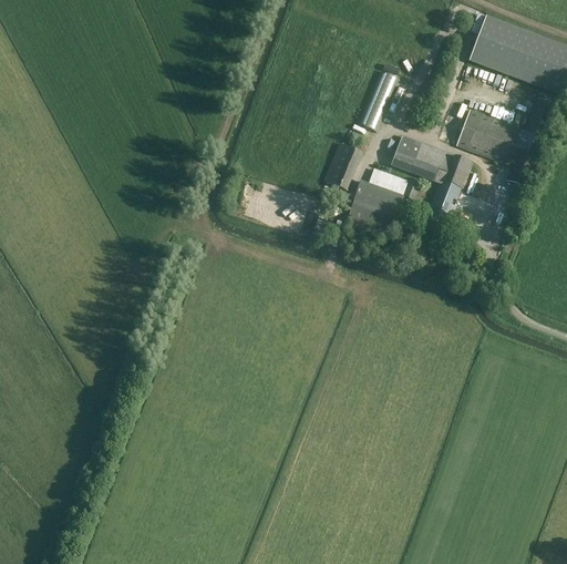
[(566,75),(566,45),(485,14),(468,60),(560,94),(566,75)]
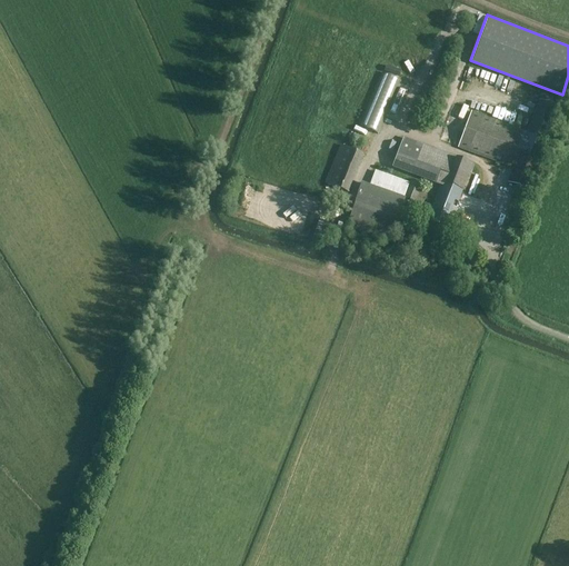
[(529,187),(559,105),(538,97),(527,129),(471,108),(458,146),(512,166),(508,179),(529,187)]
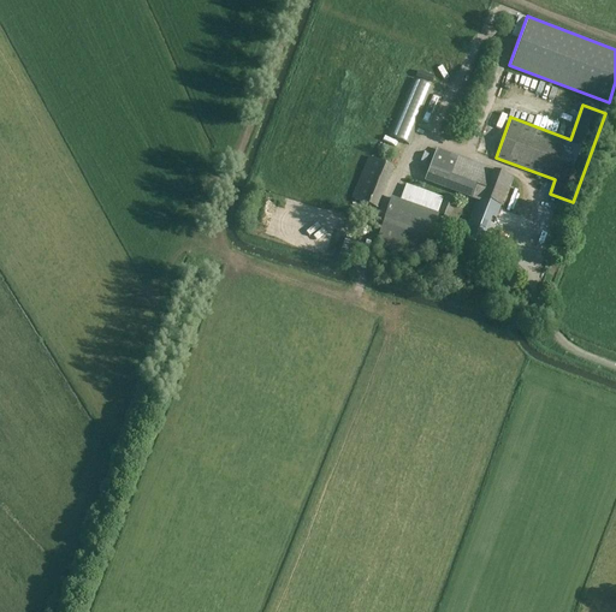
[(513,176),(457,154),(436,147),(425,178),(446,185),(477,197),(460,242),(478,249),(487,253),(492,238),(486,236),(489,231),(490,231),(493,221),(487,219),(490,213),(496,215),(502,198),(504,200),(513,176)]
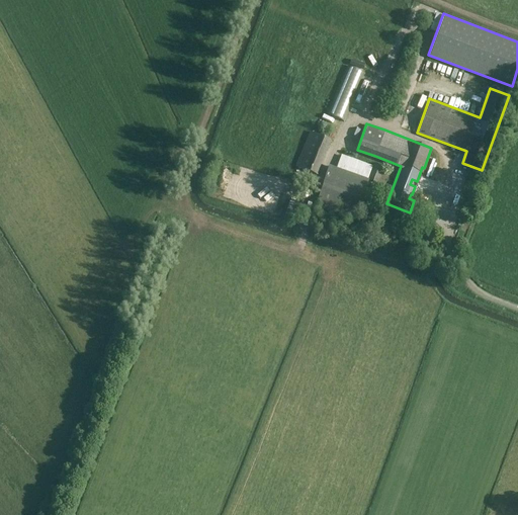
[(311,129),(296,164),(317,172),(331,137),(311,129)]
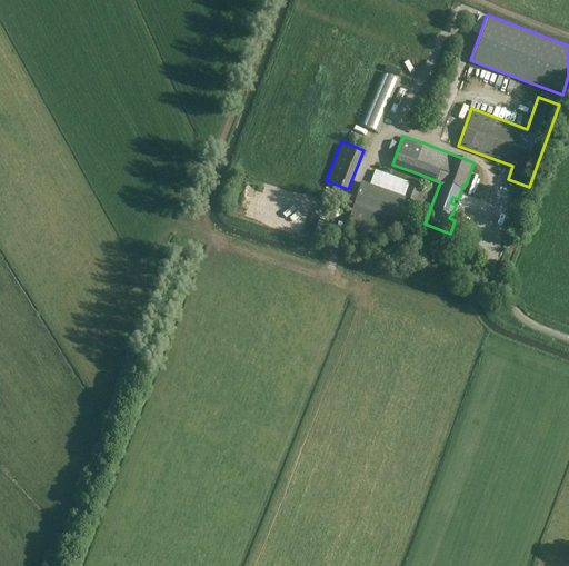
[(416,200),(421,181),(411,177),(403,196),(416,200)]
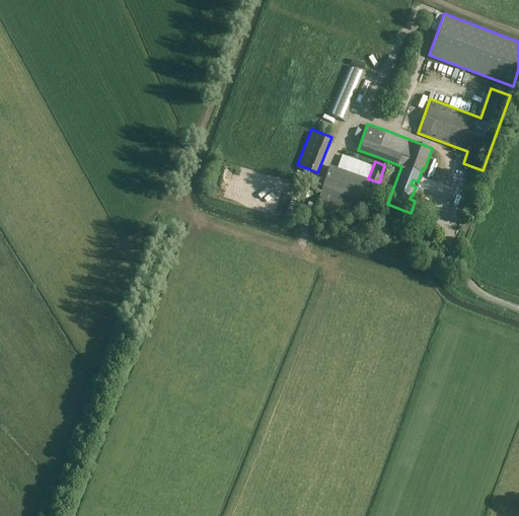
[(445,192),(454,195),(463,169),(454,165),(445,192)]
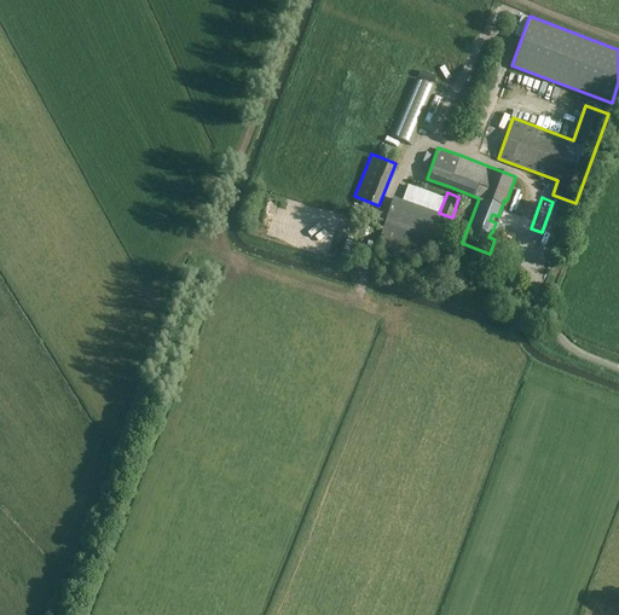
[(388,213),(383,231),(427,245),(433,227),(388,213)]
